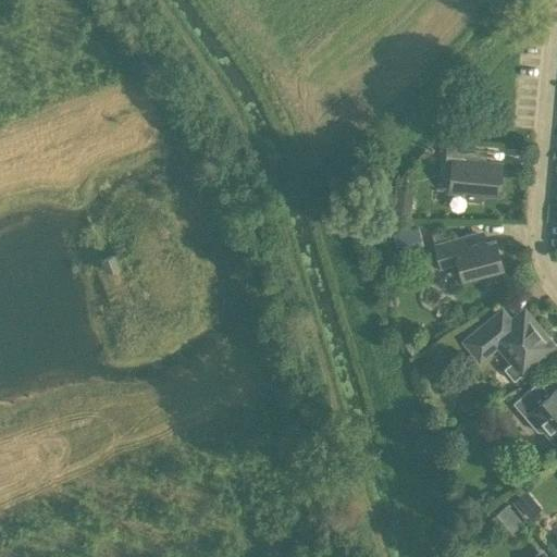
[(485,163),(486,150),(446,147),(445,161),(452,161),(449,190),(463,192),(463,196),(466,199),(480,200),(483,198),(483,194),(497,195),(500,164),(485,163)]
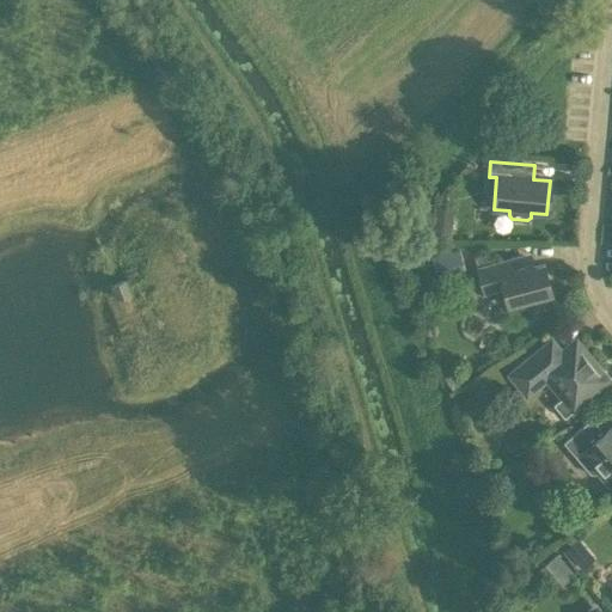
[(451,237),(452,222),(433,220),(430,234),(451,237)]
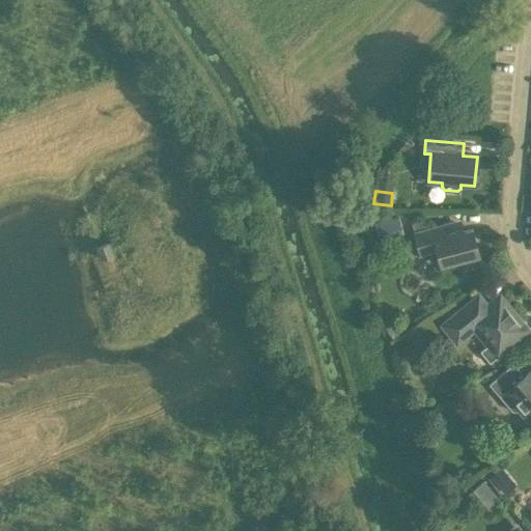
[(463,231),(459,219),(413,231),(419,256),(436,251),(440,264),(478,254),(471,229),(463,231)]
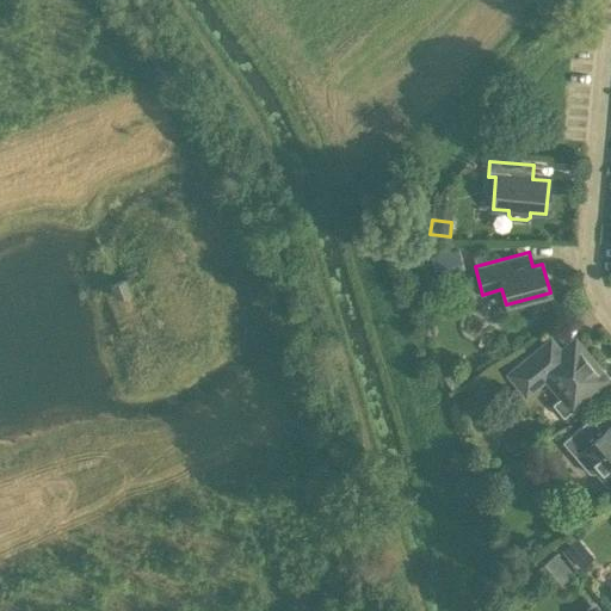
[(110,287),(125,326),(141,320),(125,279),(110,287)]
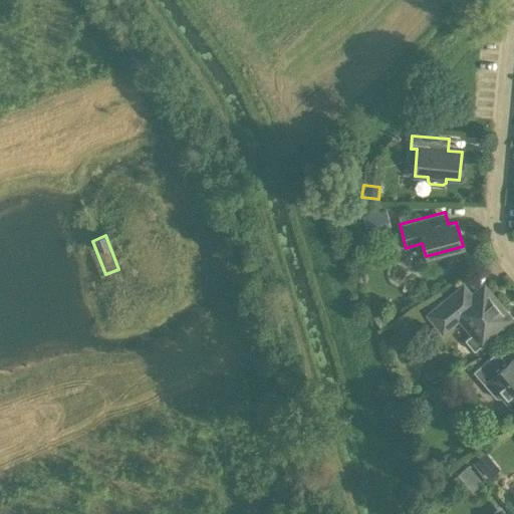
[(513,323),(513,322),(497,302),(494,304),(481,288),(472,295),(464,285),(429,314),(443,331),(459,318),(472,334),(465,340),(474,351),(499,330),(502,333),(513,323)]
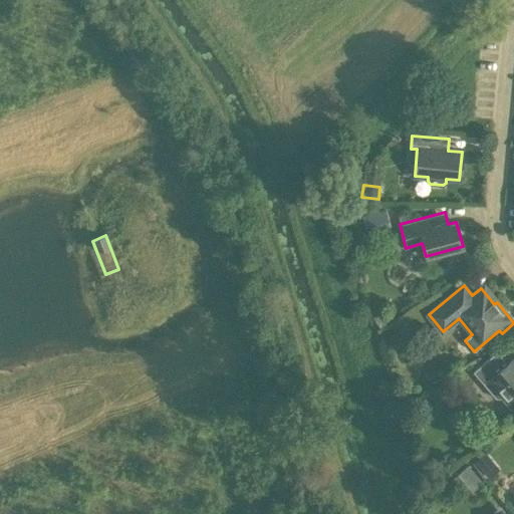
[(513,359),(513,358),(507,363),(497,351),(473,372),(495,398),(500,399),(502,397),(513,410),(513,359)]
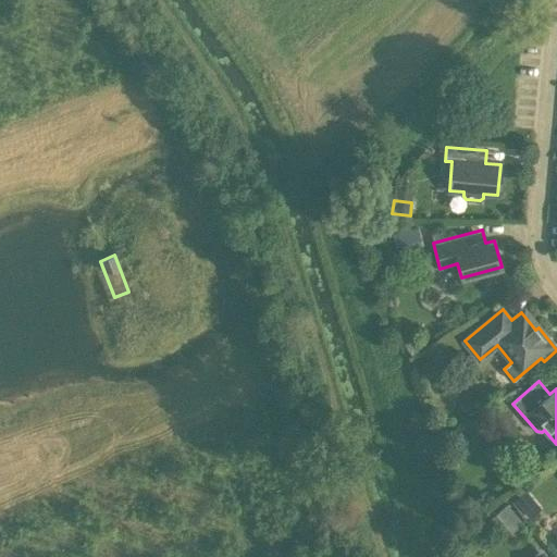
[(493,518),(506,534),(521,522),(508,506),(493,518)]
